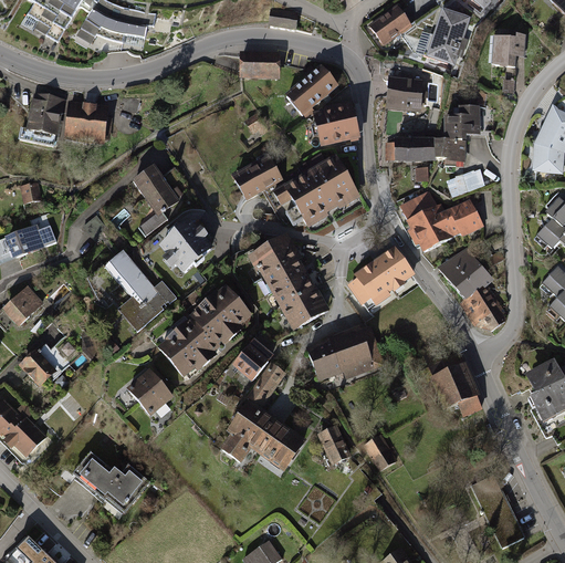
[(29,0),(33,2),(27,12),(39,20),(34,28),(58,42),(83,0),(29,0)]
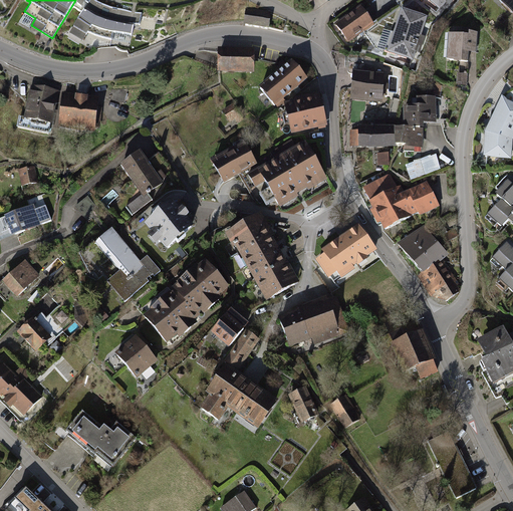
[(111,6),(98,0),(88,0),(68,33),(88,45),(94,36),(110,41),(115,42),(130,44),(133,23),(138,24),(140,11),(111,6)]
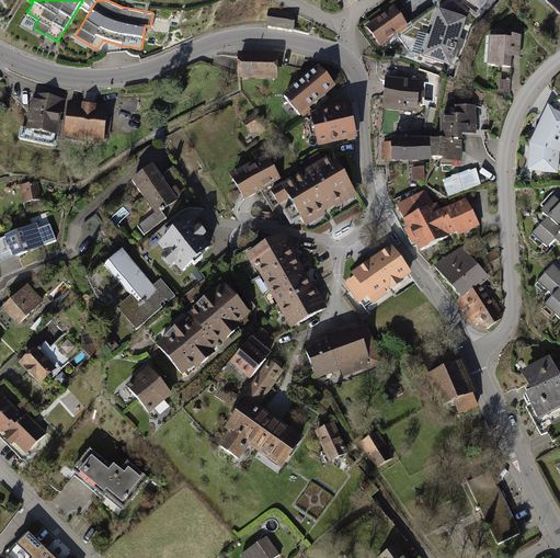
[(546,0),(559,15),(559,0),(546,0)]
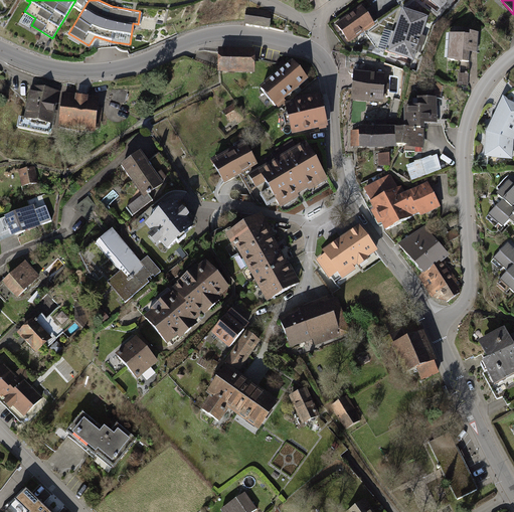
[(361,4),(335,22),(348,40),(373,22),(361,4)]
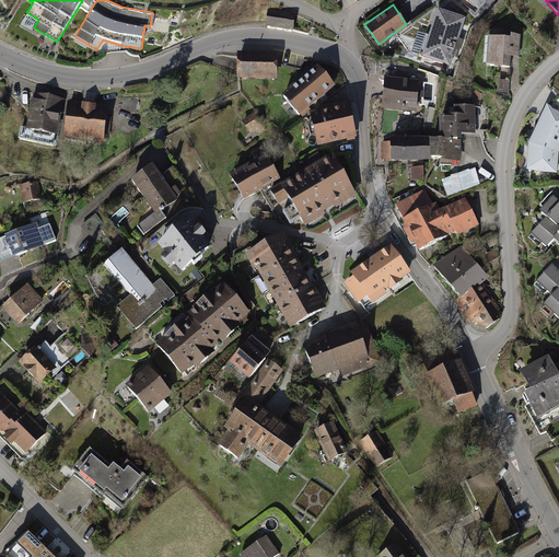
[(293,12),(268,8),(267,20),(266,24),(291,27),(293,12)]
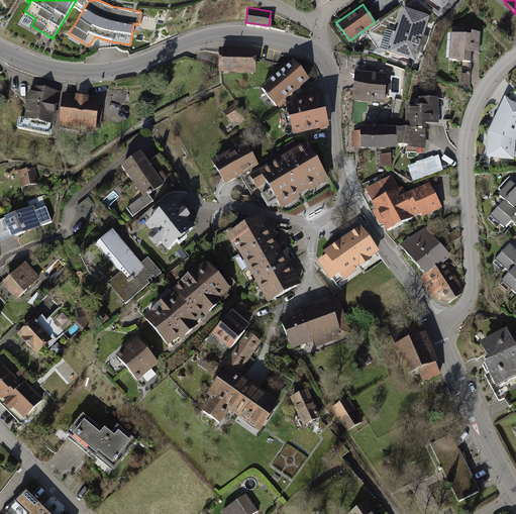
[(429,16),(401,7),(387,52),(415,61),(429,16)]
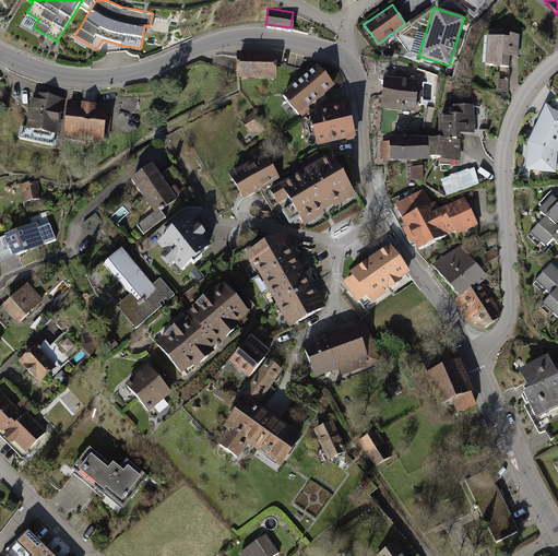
[(520,35),(487,33),(485,62),(508,64),(509,52),(518,54),(520,35)]
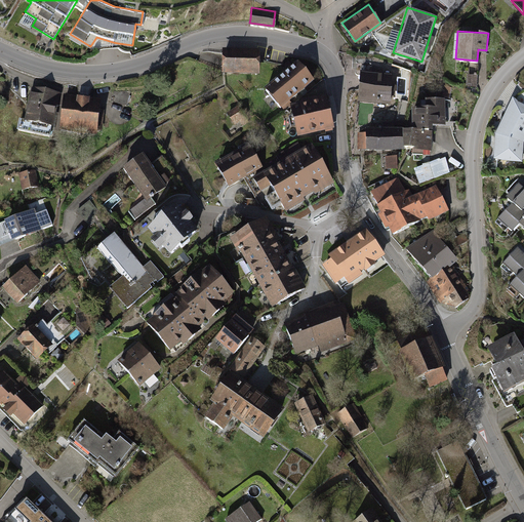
[(256,50),(226,49),(225,69),(255,70),(256,50)]
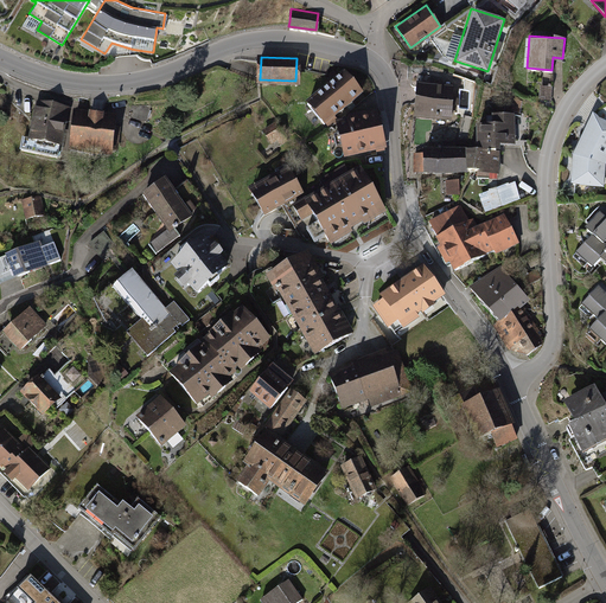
[(362,92),(343,70),(305,101),(324,123),(362,92)]
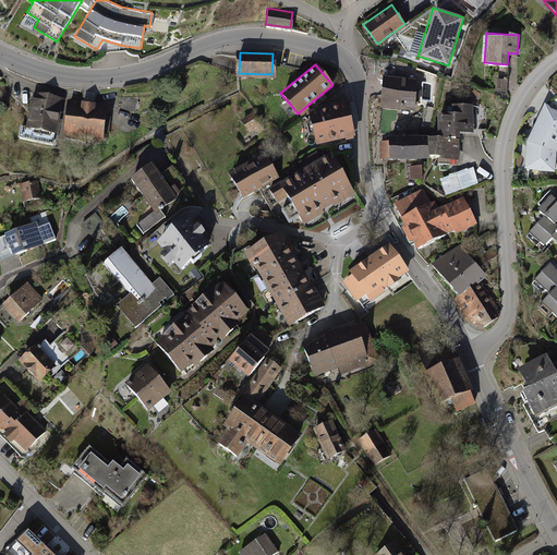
[(418,77),(383,74),(379,107),(414,110),(418,77)]
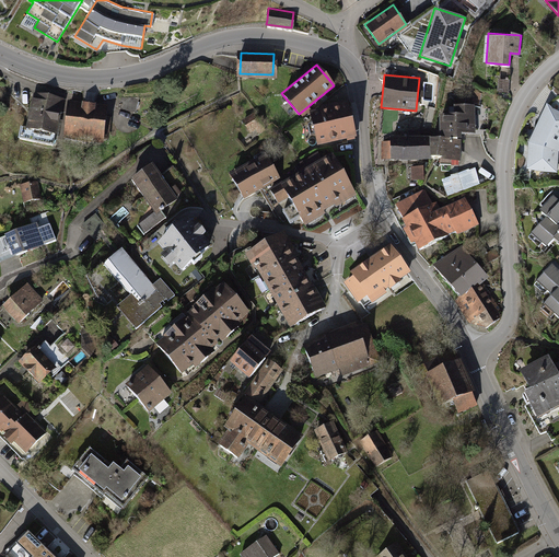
[(63,97),(33,92),(26,126),(21,125),(19,137),(51,143),(54,132),(57,132),(63,97)]
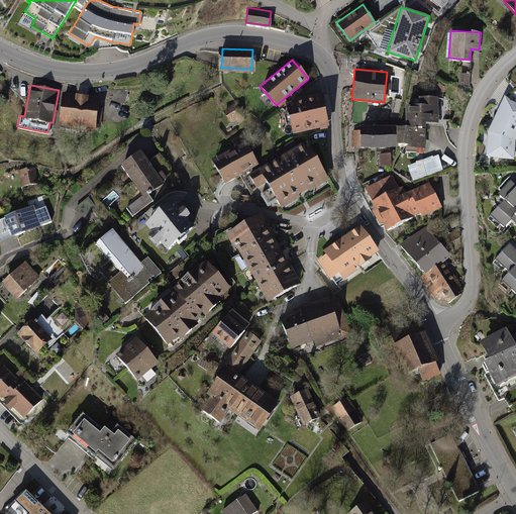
[(82,94),(62,92),(59,126),(96,129),(99,96),(82,94)]
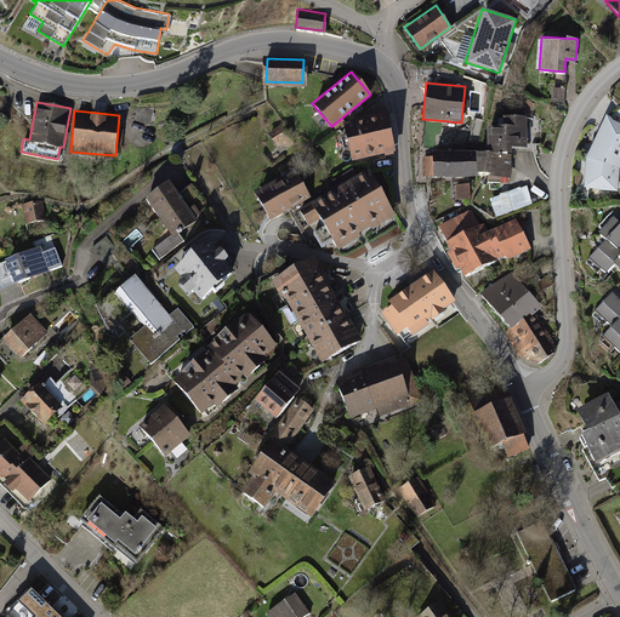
[(384,114),(343,123),(352,161),(392,152),(384,114)]
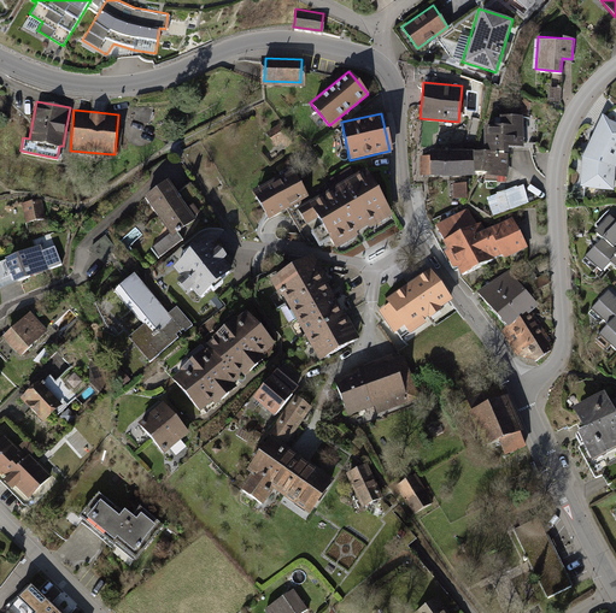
[(449,151),(429,152),(429,154),(420,154),(420,175),(429,174),(429,177),(449,177),(474,176),(474,174),(484,176),(484,180),(494,180),(504,180),(504,175),(506,175),(506,153),(508,153),(508,147),(522,146),(522,116),(500,117),(499,127),(484,128),(484,153),(475,152),(475,149),(463,149),(463,142),(449,143),(449,151)]
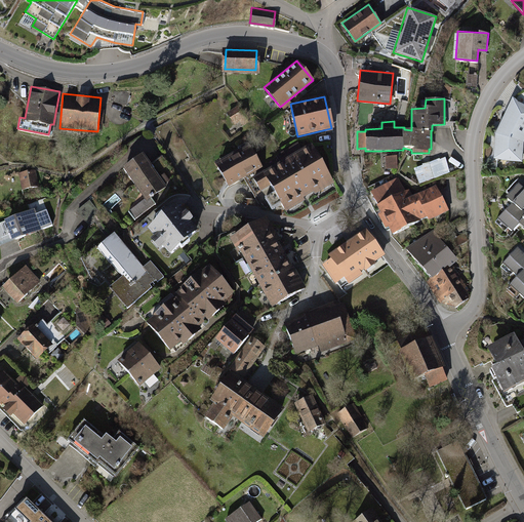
[(523,138),(523,107),(512,101),(493,136),(492,160),(520,162),(522,144),(523,138)]
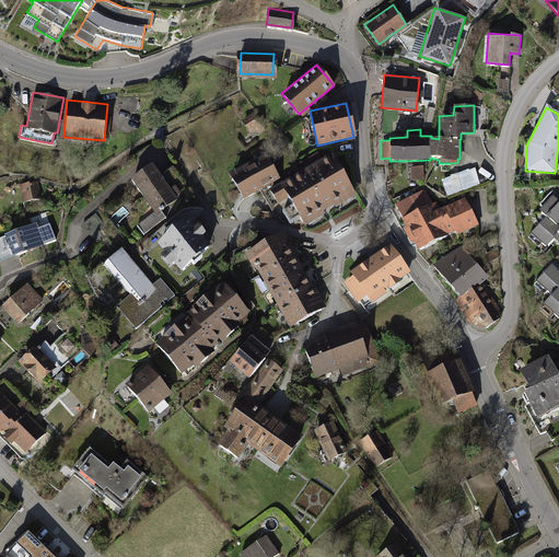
[(281,181),(269,188),(277,201),(288,196),(291,202),(281,208),(289,221),(299,216),(301,219),(326,205),(352,188),(333,154),(323,160),(317,150),(294,164),(300,173),(282,184),(281,181)]
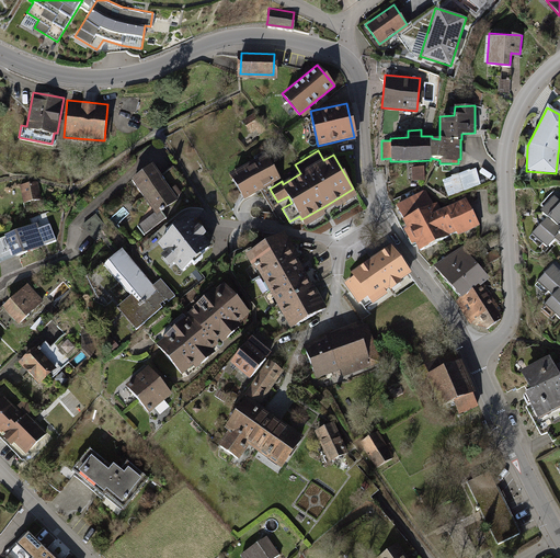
[(266,152),(230,172),(244,197),(281,177),(266,152)]
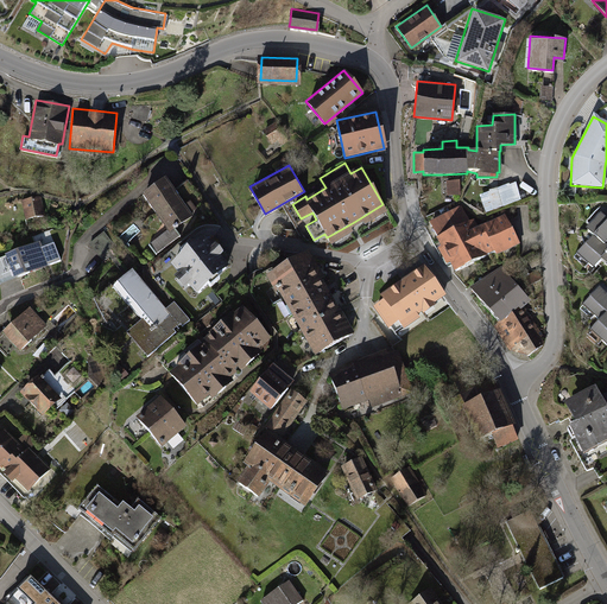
[(193,214),(165,177),(143,194),(168,227),(170,230),(175,226),(193,214)]
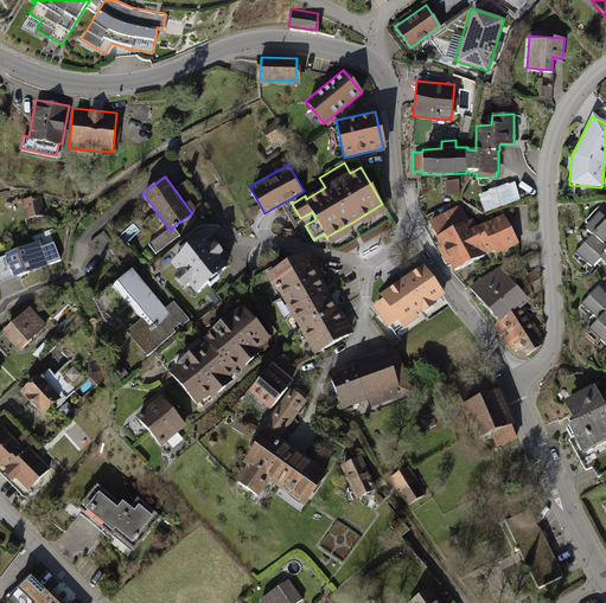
[(457,179),(444,179),(445,193),(458,192),(457,179)]
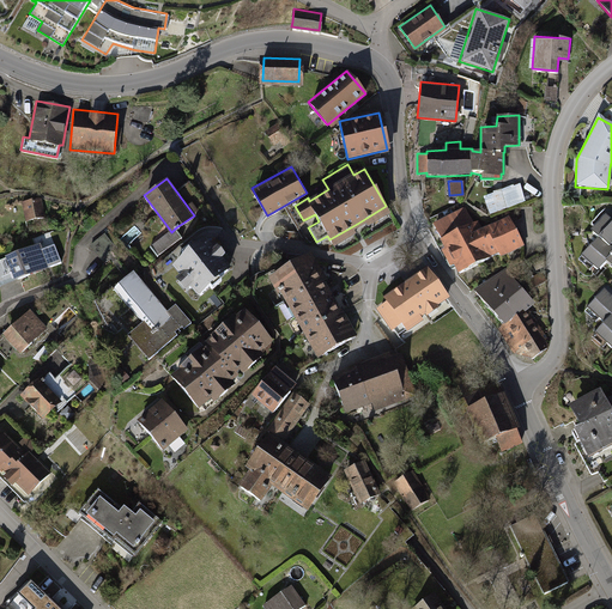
[(520,182),(483,195),(489,212),(526,199),(520,182)]
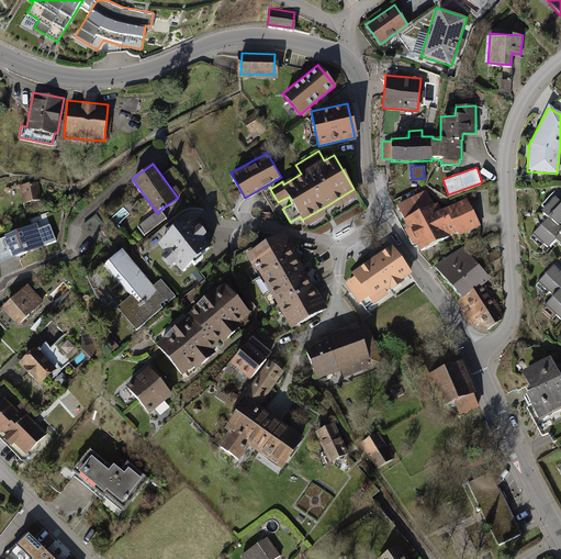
[(40,198),(36,179),(20,182),(24,201),(40,198)]
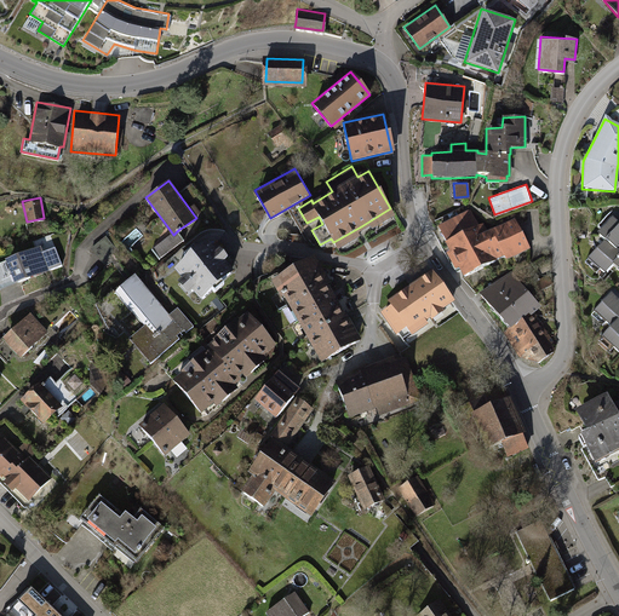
[(470,208),(437,225),(439,226),(433,229),(446,254),(454,271),(458,270),(459,271),(463,278),(503,257),(505,260),(529,247),(522,231),(515,217),(487,231),(482,222),(477,224),(470,208)]
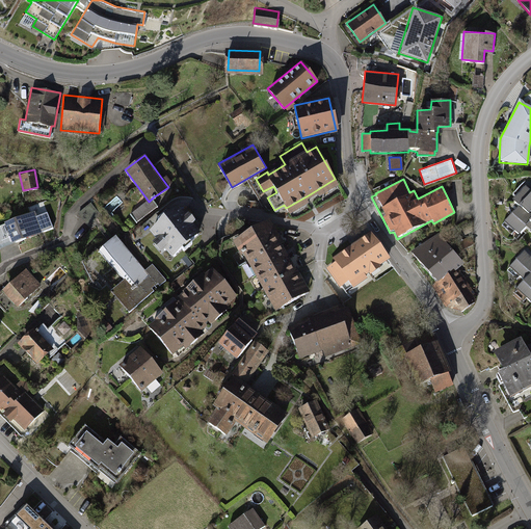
[(530,189),(526,185),(512,200),(520,206),(505,222),(518,234),(525,226),(530,231),(530,189)]
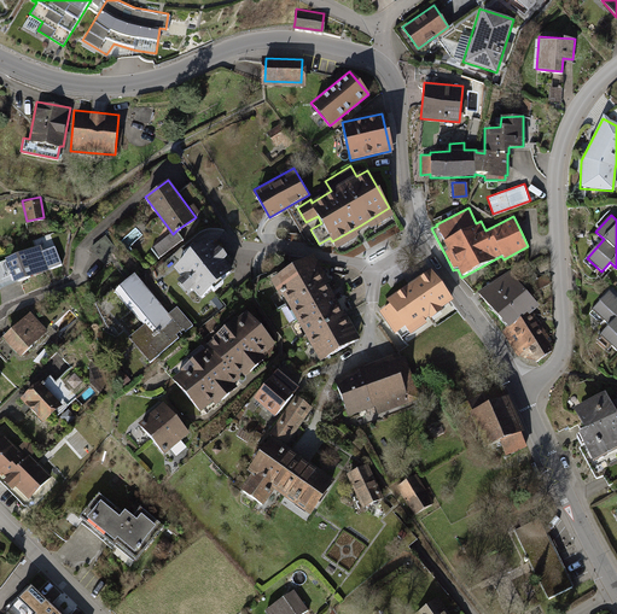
[(173,234),(170,231),(151,245),(158,255),(184,237),(178,229),(173,234)]
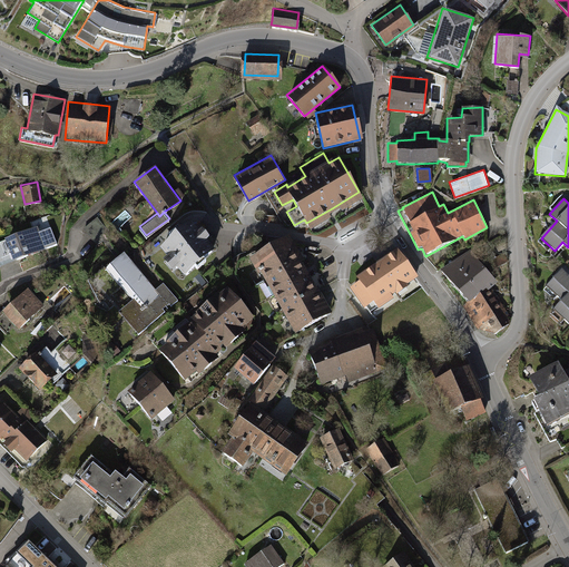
[(97,214),(82,227),(94,240),(108,226),(97,214)]
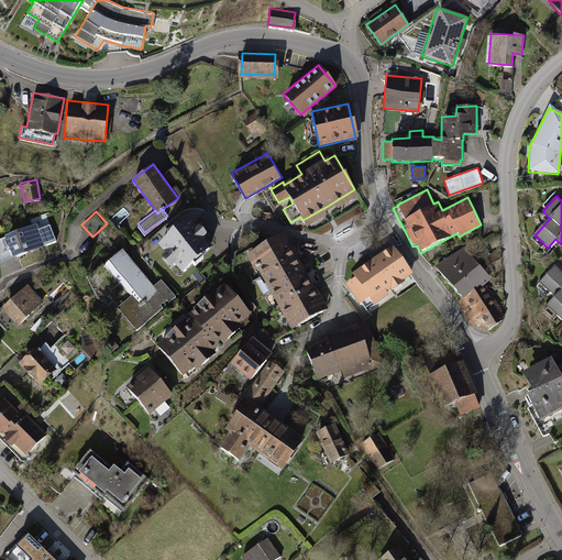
[(177,228),(158,243),(165,252),(162,255),(172,266),(176,263),(183,271),(212,245),(205,237),(208,234),(199,224),(197,228),(188,218),(177,228)]
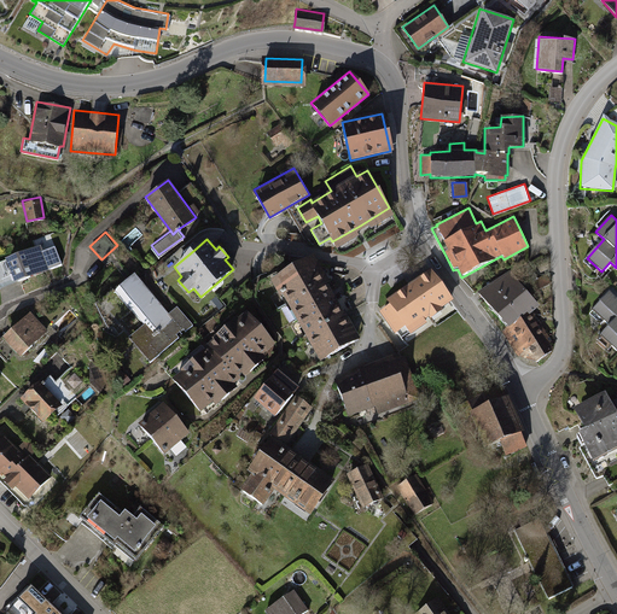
[(38,244),(4,257),(5,259),(0,261),(0,285),(12,280),(13,282),(48,269),(47,267),(60,262),(53,245),(41,250),(38,244)]
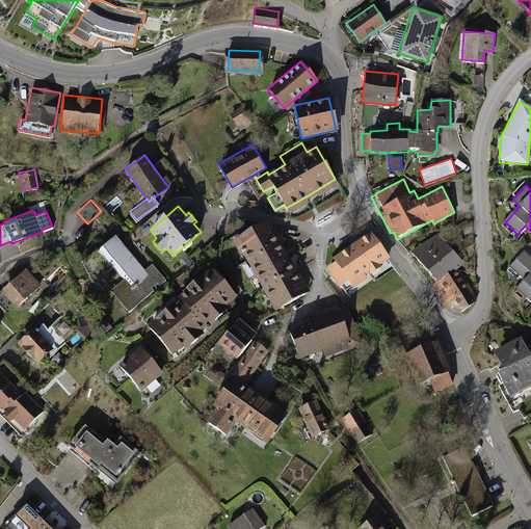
[(150,230),(167,215),(165,213),(161,217),(155,211),(141,222),(148,232),(150,230)]
